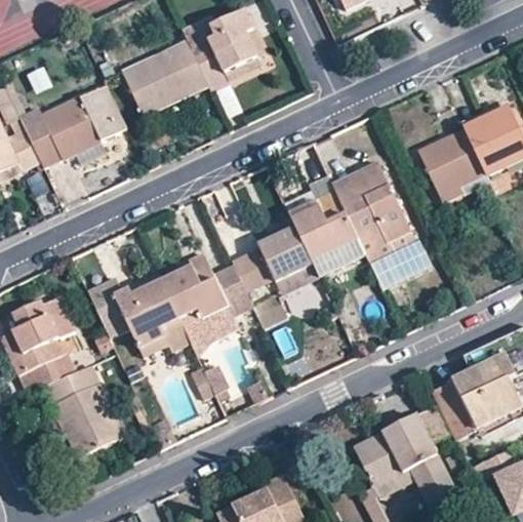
[(193,52),(207,84),(210,91),(231,82),(226,71),(257,56),(247,33),(253,30),(244,9),(209,26),(214,36),(207,39),(210,44),(193,52)]
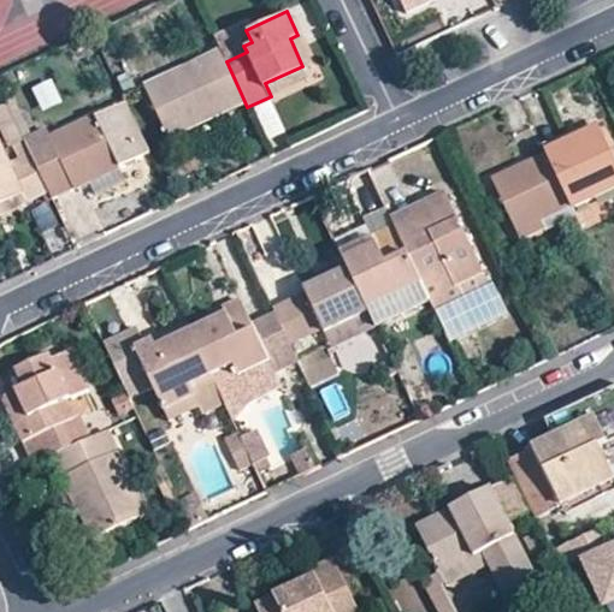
[(290,39),(302,66),(310,61),(297,35),(290,39)]
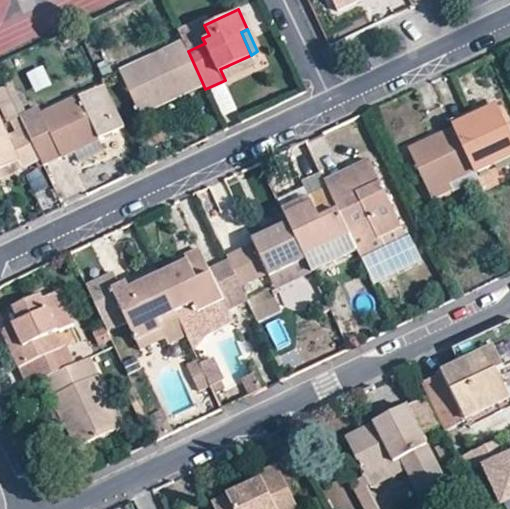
[(202,82),(188,51),(182,38),(118,68),(138,111),(202,82)]
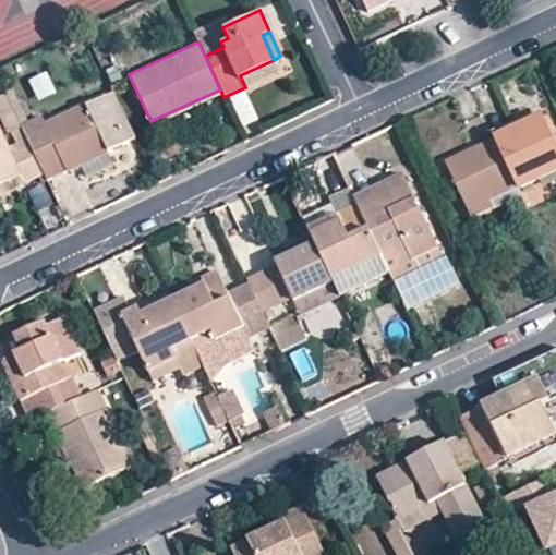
[(16,53),(0,60),(0,74),(13,69),(11,65),(20,61),(16,53)]
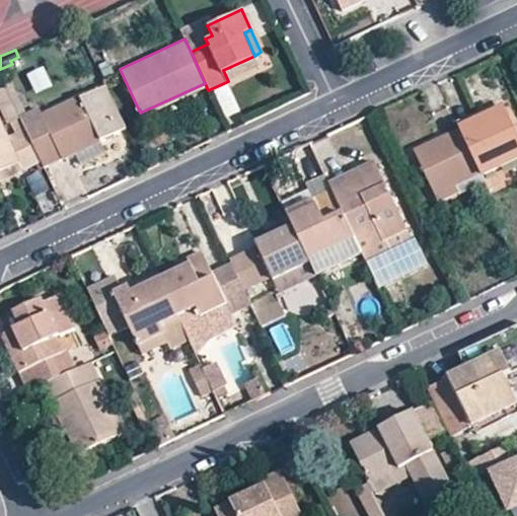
[(30,90),(49,84),(42,64),(23,69),(30,90)]
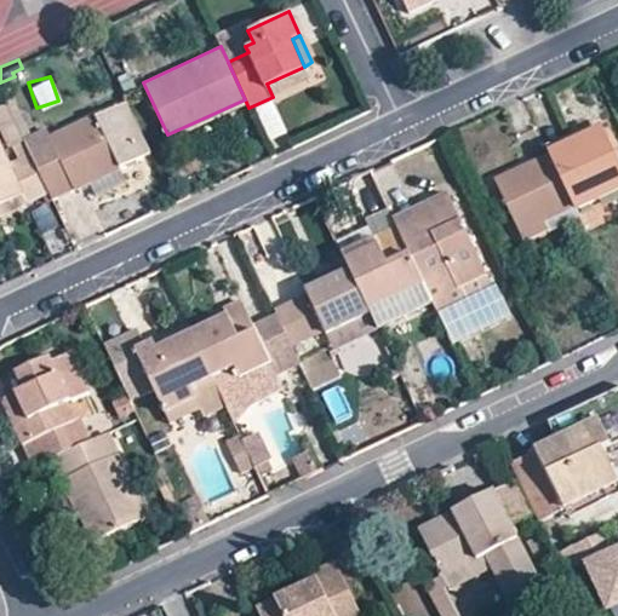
[(118,102),(142,154),(149,150),(125,99),(118,102)]
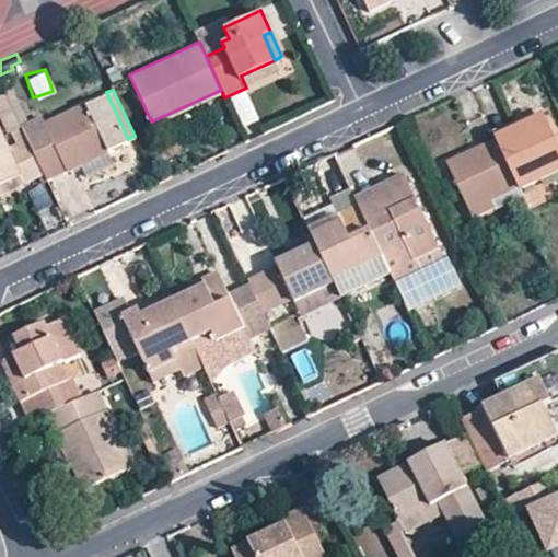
[(43,171),(46,177),(79,162),(107,149),(128,139),(106,92),(44,122),(41,114),(20,123),(43,171)]
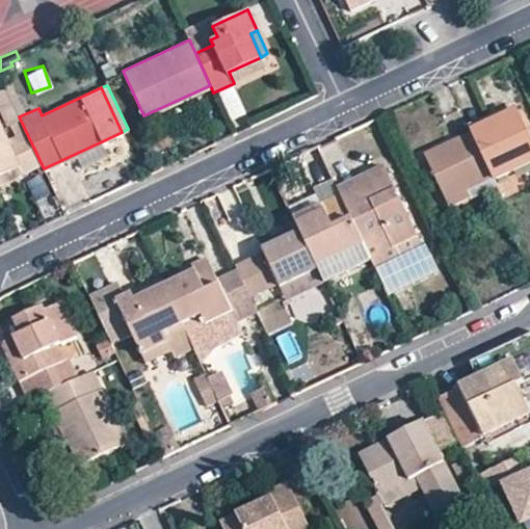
[(470,128),(492,176),(529,158),(529,138),(515,107),(470,128)]
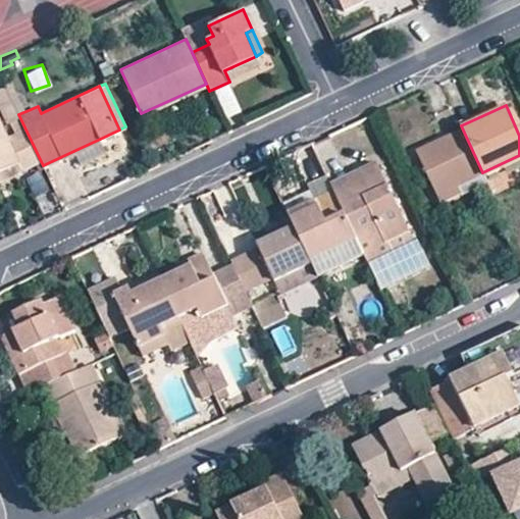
[(18,160),(0,168),(0,182),(22,170),(21,168),(40,159),(18,114),(8,119),(14,131),(6,135),(18,160)]
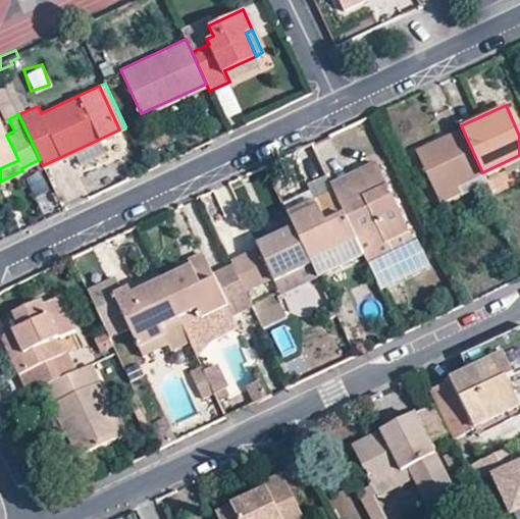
[(0,168),(18,160),(6,135),(0,121),(0,168)]
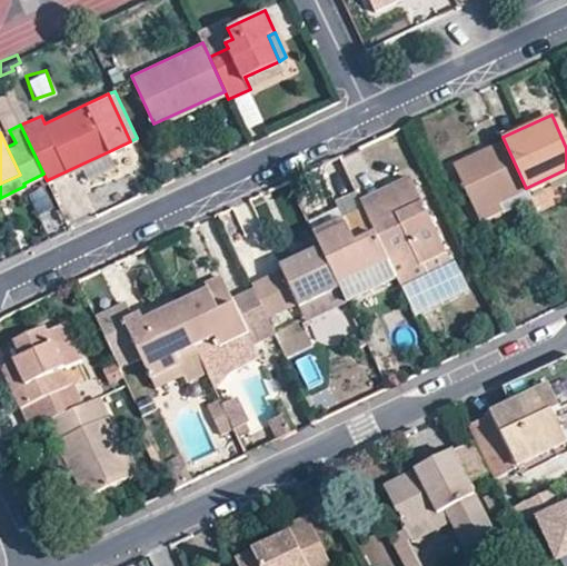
[(526,188),(503,137),(454,161),(476,211),(526,188)]
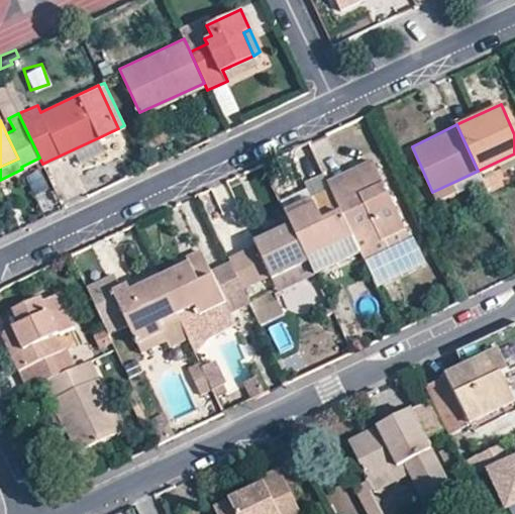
[(99,137),(73,149),(78,161),(104,147),(99,137)]
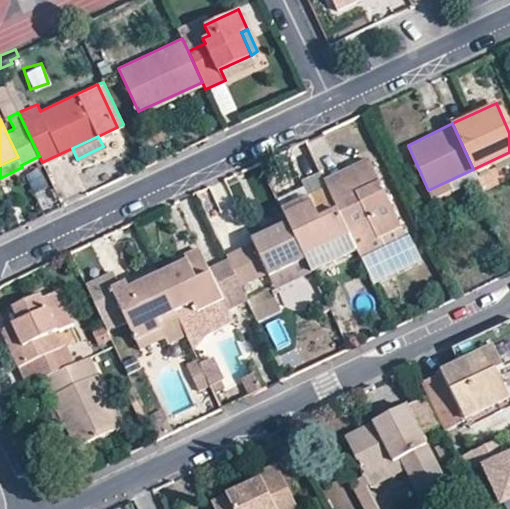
[(368,156),(352,162),(365,189),(381,182),(368,156)]
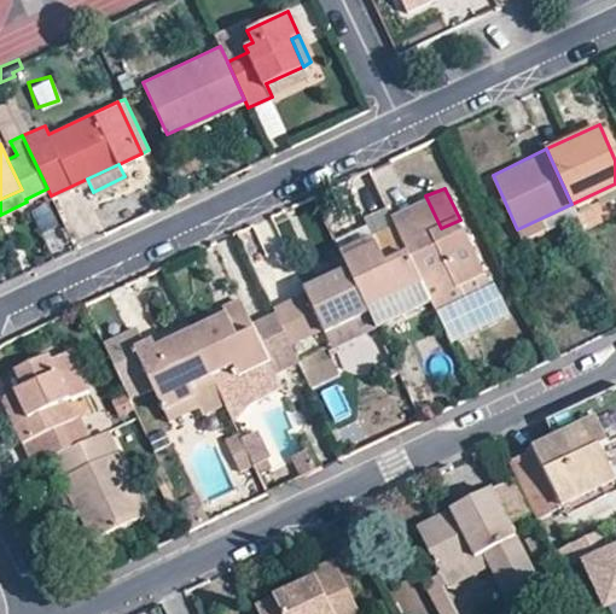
[(394,220),(430,296),(483,270),(460,220),(441,228),(425,196),(391,212),(394,220)]
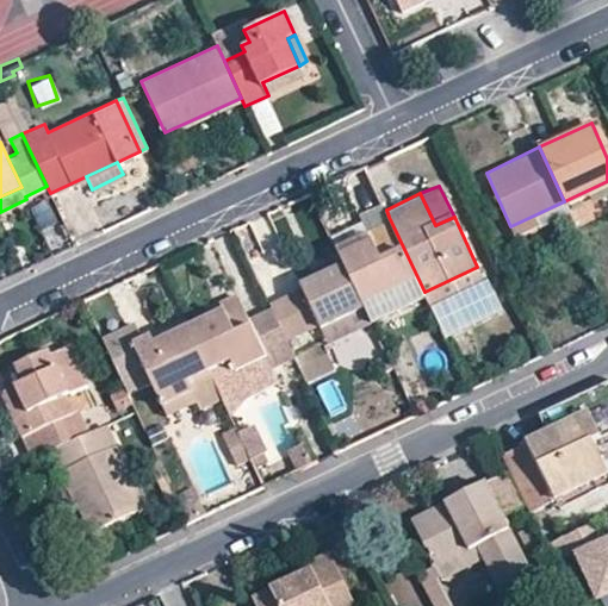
[(564,201),(510,226),(515,235),(568,210),(564,201)]
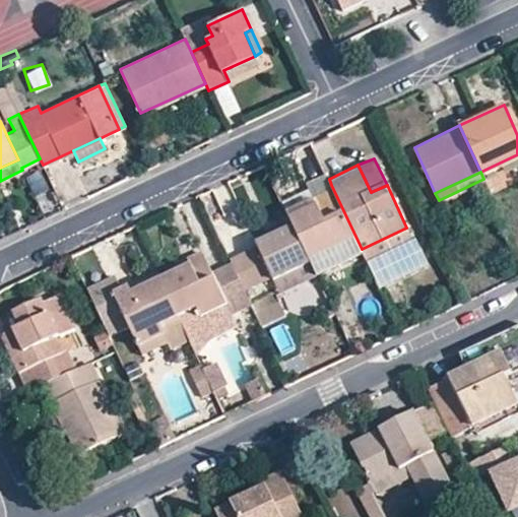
[(362,249),(331,185),(329,179),(326,173),(306,182),(308,187),(280,198),(285,208),(288,215),(309,259),(315,270),(362,249)]
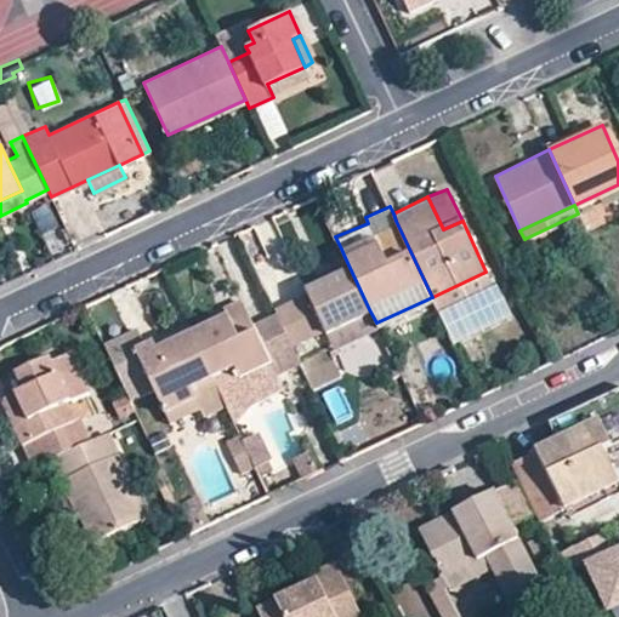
[(369,309),(345,257),(341,249),(318,260),(325,276),(305,287),(306,291),(273,306),(277,313),(290,342),(324,327),(325,331),(369,309)]
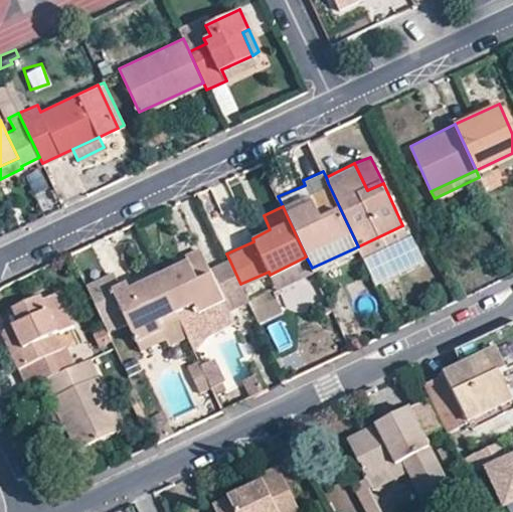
[(187,260),(158,274),(176,312),(186,334),(190,344),(208,327),(203,317),(227,306),(246,296),(240,284),(229,260),(208,270),(198,246),(184,253),(187,260)]
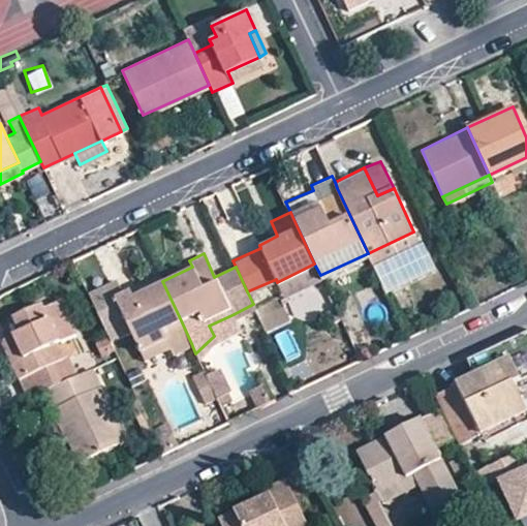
[(314,264),(277,282),(284,296),(321,279),(320,275),(314,264)]
